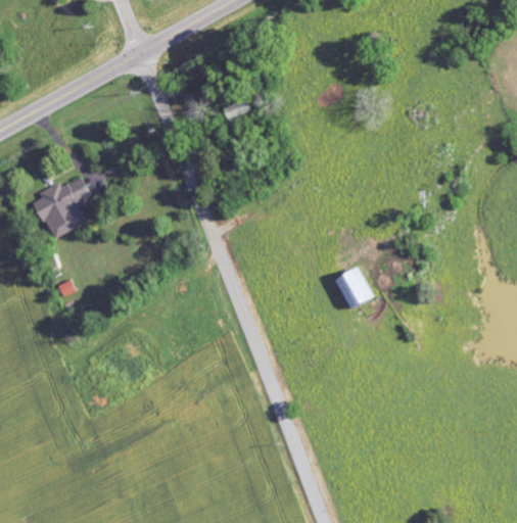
[(64,0),(68,9),(86,2),(84,0),(64,0)]
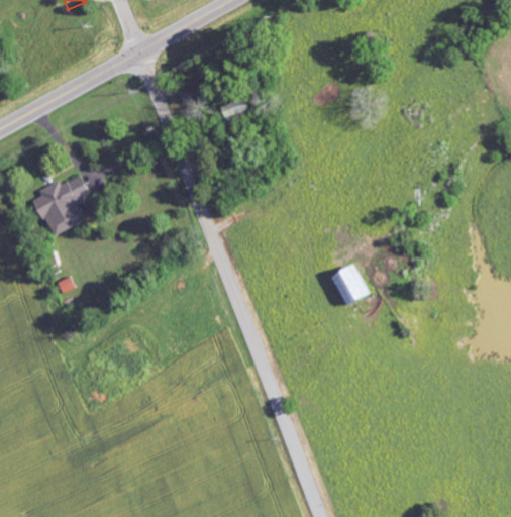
[(221,108),(226,124),(251,115),(245,99),(221,108)]
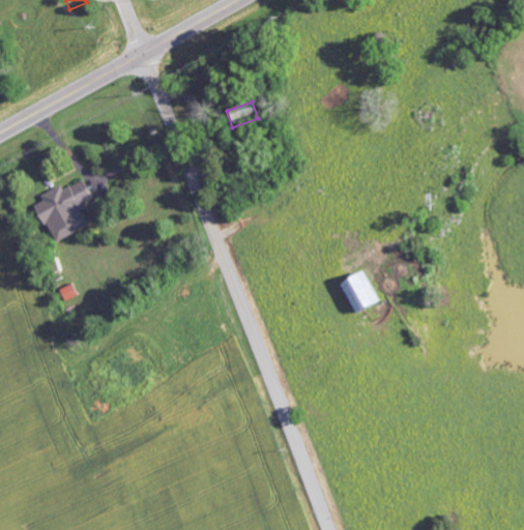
[(86,226),(78,207),(91,201),(81,180),(60,190),(58,185),(36,196),(39,201),(32,205),(51,242),(86,226)]
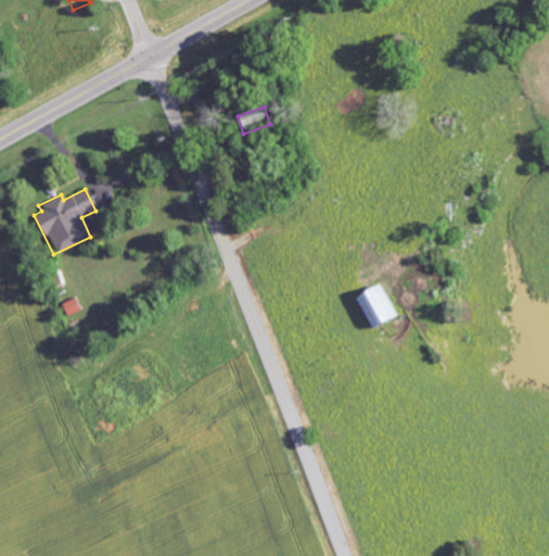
[(355,295),(370,328),(395,317),(381,285),(355,295)]
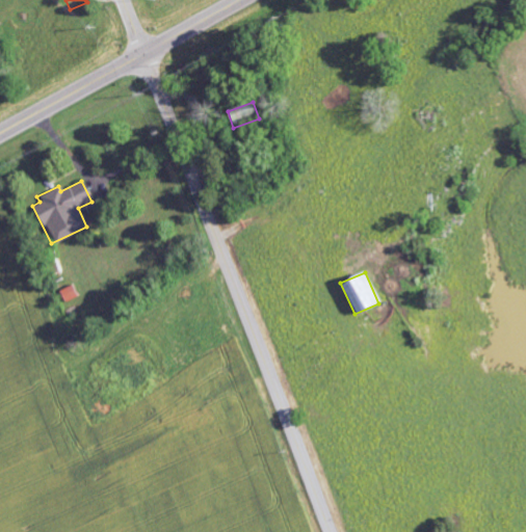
[(55,291),(60,301),(74,296),(70,285),(55,291)]
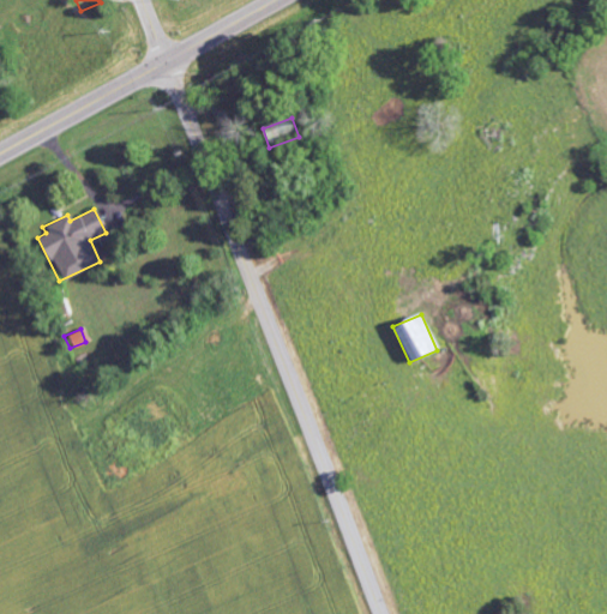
All buildings are outlined.
